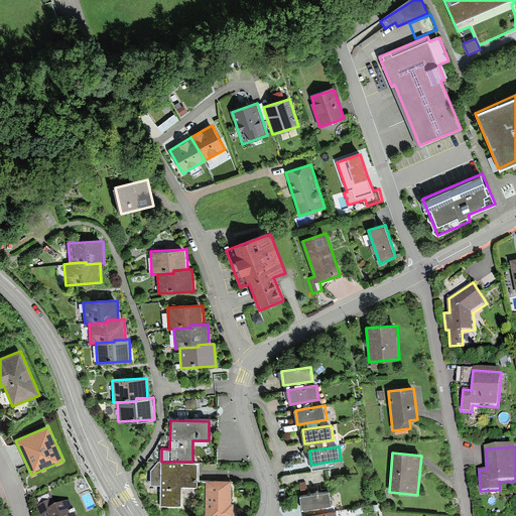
[(161,462),(158,462),(151,470),(151,485),(160,485),(160,507),(180,507),(181,488),(197,488),(198,462),(192,462),(161,462)]
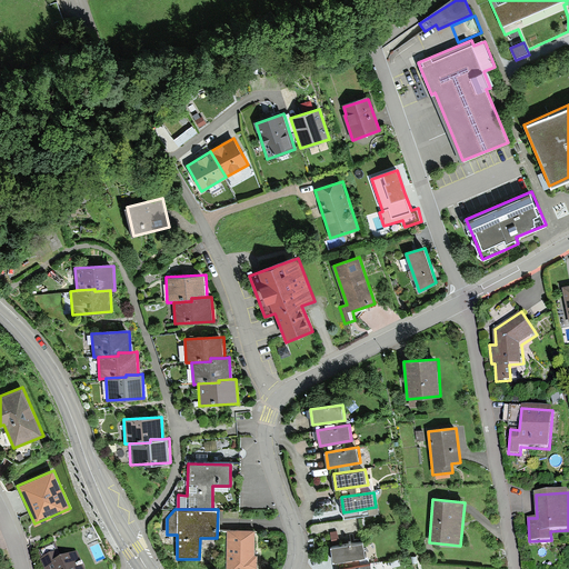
[(253,568),(257,566),(257,556),(255,556),(255,530),(227,530),(226,568),(253,568)]
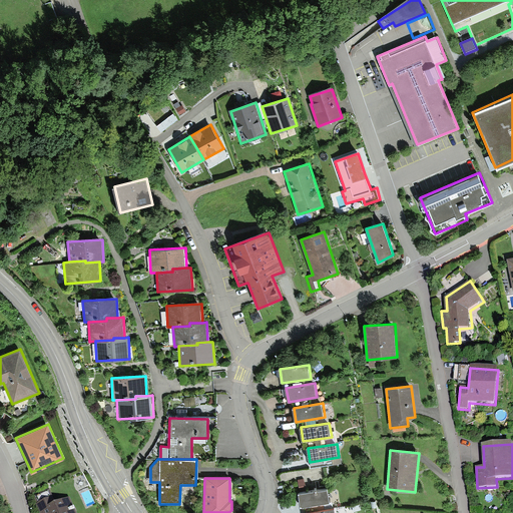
[(328,489),(300,493),(302,507),(331,503),(328,489)]
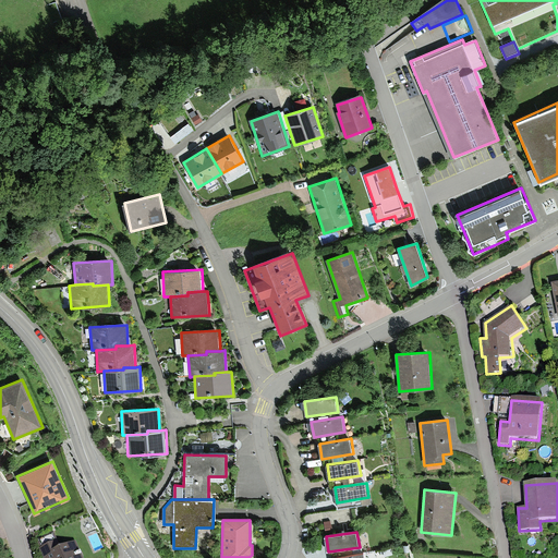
[(56,542),(39,549),(43,557),(82,557),(75,543),(59,549),(56,542)]
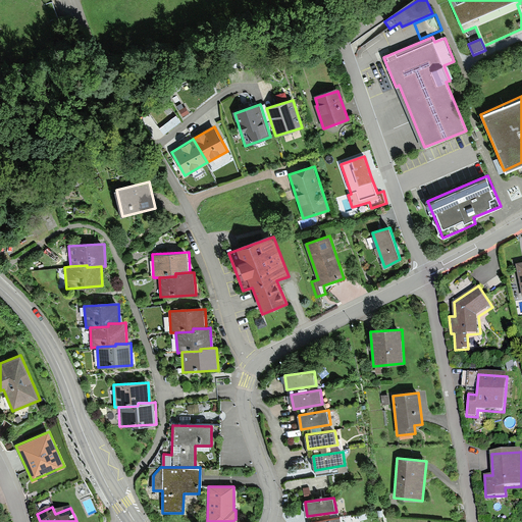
All buildings are outlined.
